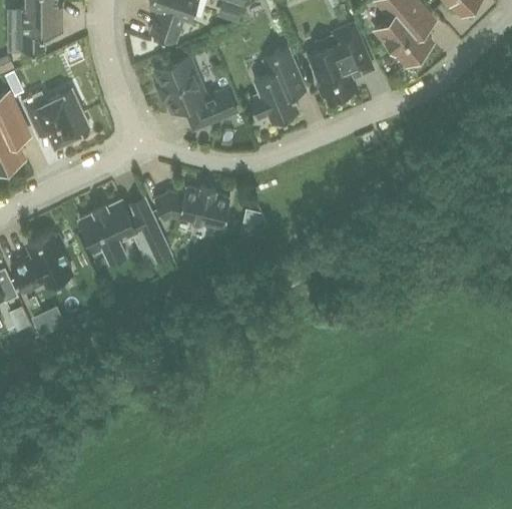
[(64,34),(64,16),(63,8),(58,9),(57,0),(26,0),(26,10),(22,10),(22,32),(17,32),(17,53),(23,53),(46,53),(46,34),(64,34)]
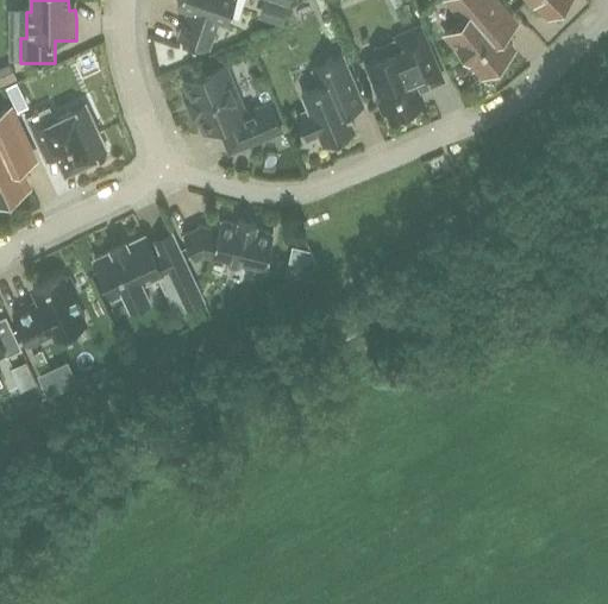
[(177,0),(180,2),(179,5),(192,10),(181,42),(208,51),(219,19),(227,23),(234,0),(177,0)]
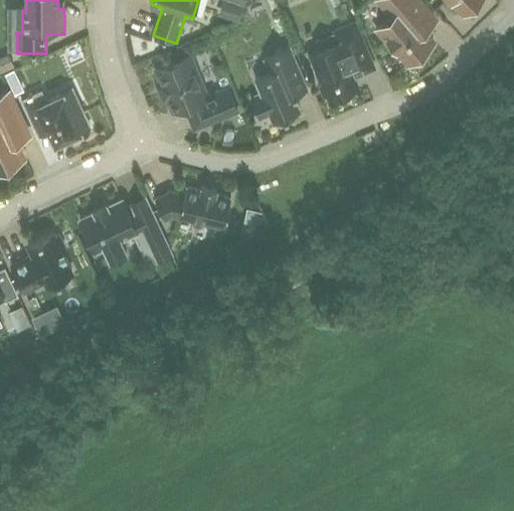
[(224,0),(224,2),(244,9),(247,0),(224,0)]
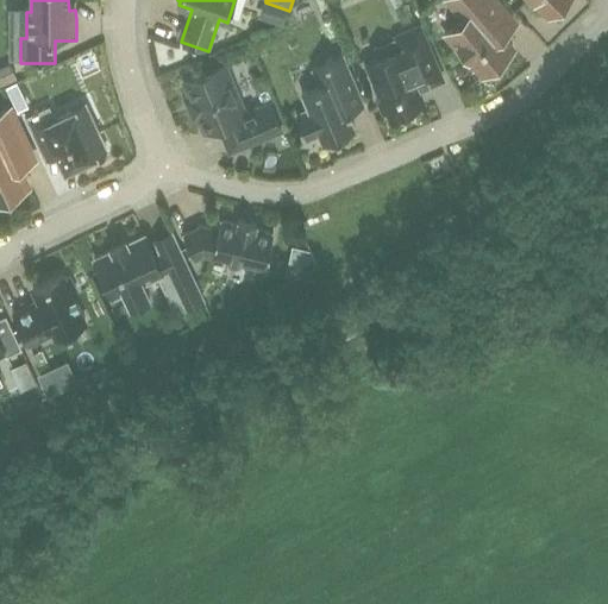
[(518,27),(497,5),(493,0),(451,0),(447,2),(465,23),(446,39),(474,71),(476,69),(483,79),(514,52),(503,39),(518,27)]
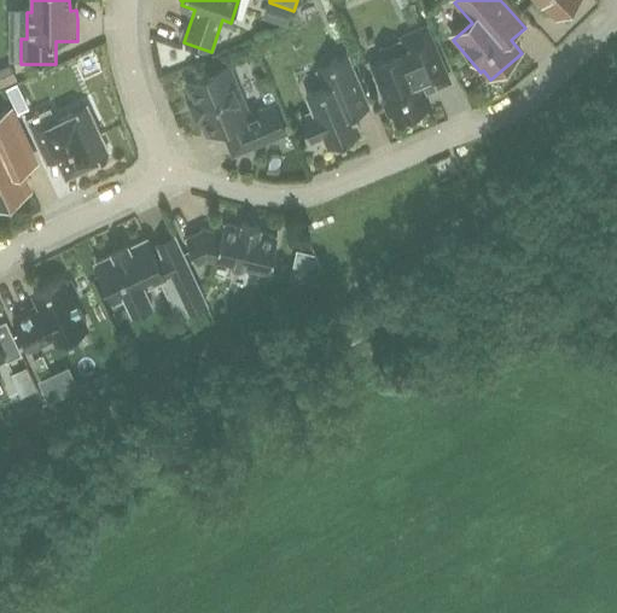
[(536,0),(557,21),(576,0),(536,0)]
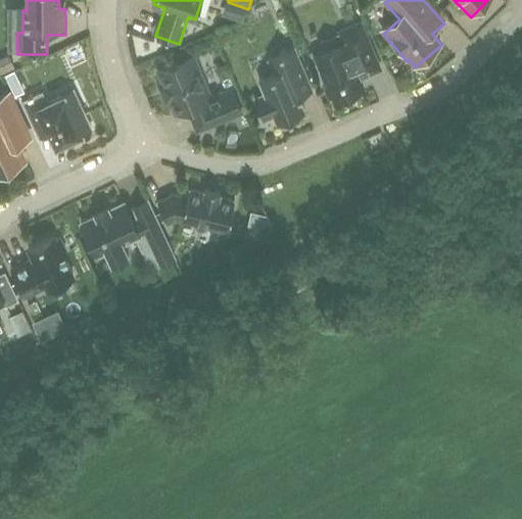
[(248,9),(228,2),(223,15),(244,22),(248,9)]
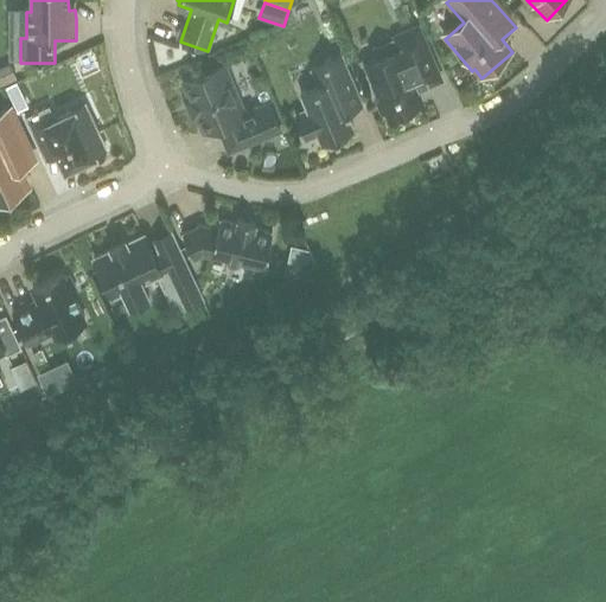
[(422,104),(418,94),(442,84),(419,30),(395,40),(401,52),(367,68),(381,100),(377,101),(383,115),(387,114),(389,119),(422,104)]
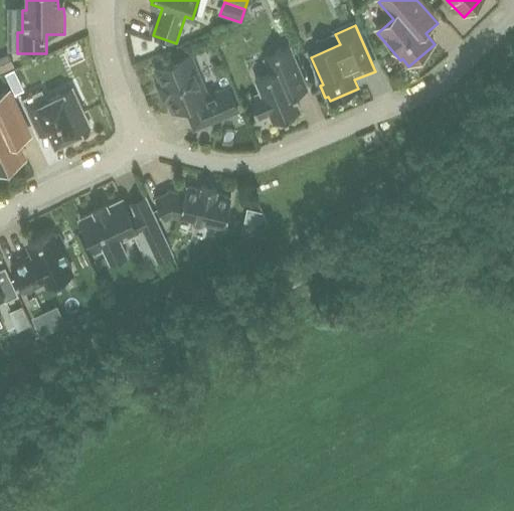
[(265,60),(271,75),(255,81),(262,96),(250,100),(260,122),(271,117),(274,125),(301,113),(295,98),(308,93),(290,49),(265,60)]
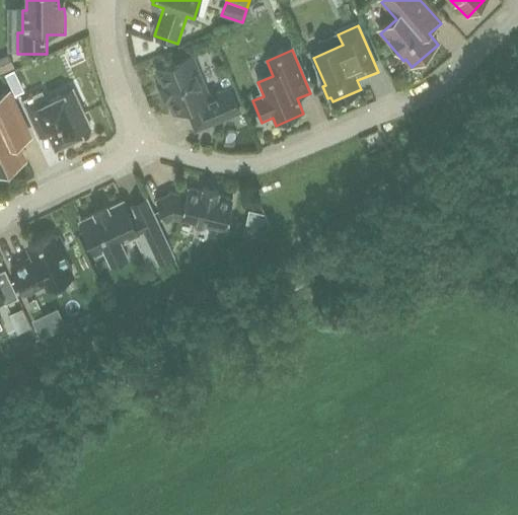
[(0,78),(18,69),(12,57),(0,63),(0,78)]
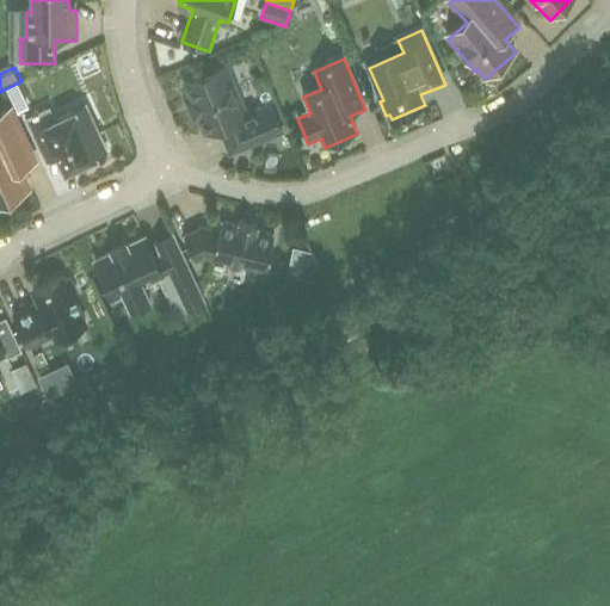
[(234,154),(256,146),(283,134),(272,109),(246,119),(226,69),(185,86),(207,136),(225,129),(234,154)]
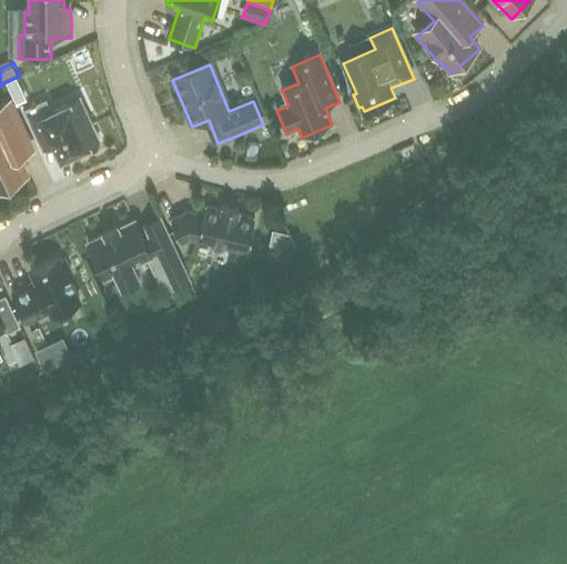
[(42,152),(54,147),(61,161),(100,143),(80,101),(52,114),(47,102),(24,113),(42,152)]
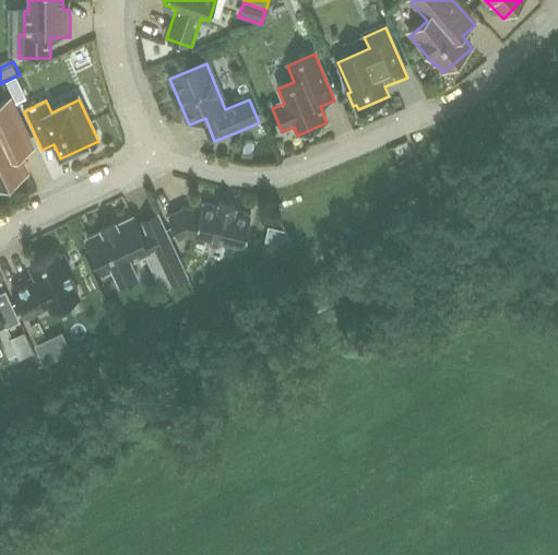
[(33,150),(24,133),(10,103),(0,107),(0,187),(26,175),(19,156),(33,150)]
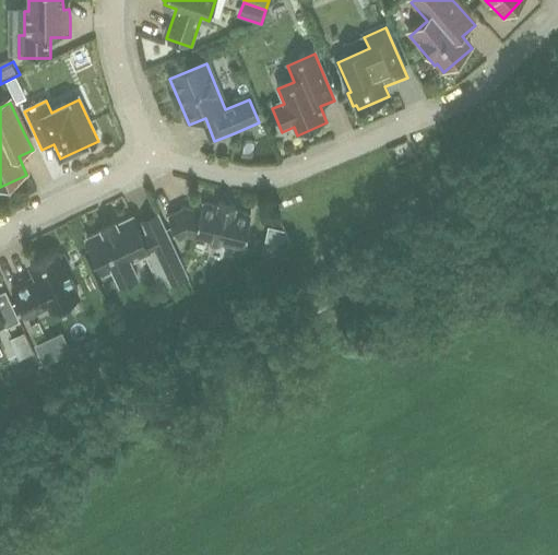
[(168,217),(179,241),(188,237),(244,250),(251,216),(236,213),(236,209),(220,204),(218,209),(202,205),(200,213),(186,210),(168,217)]
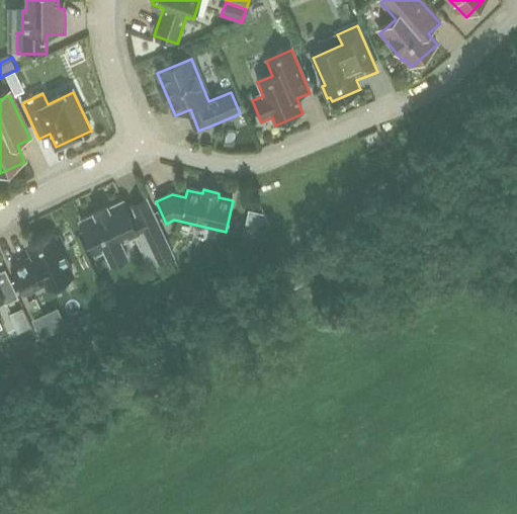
[(139,223),(134,225),(123,203),(109,210),(107,207),(95,213),(96,217),(81,223),(89,241),(87,242),(92,254),(95,253),(96,256),(105,251),(111,265),(127,257),(121,244),(135,238),(147,262),(156,258),(159,265),(174,258),(147,201),(133,208),(139,223)]
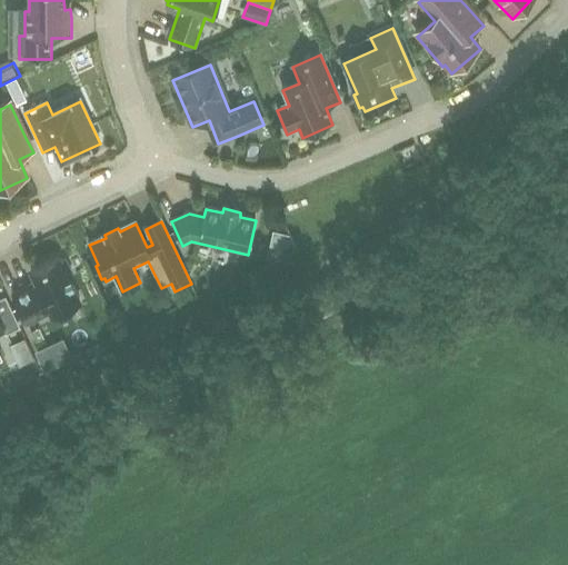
[(60,260),(31,273),(38,287),(31,290),(30,288),(12,297),(27,326),(51,315),(52,318),(81,305),(69,279),(72,278),(65,263),(61,264),(60,260)]
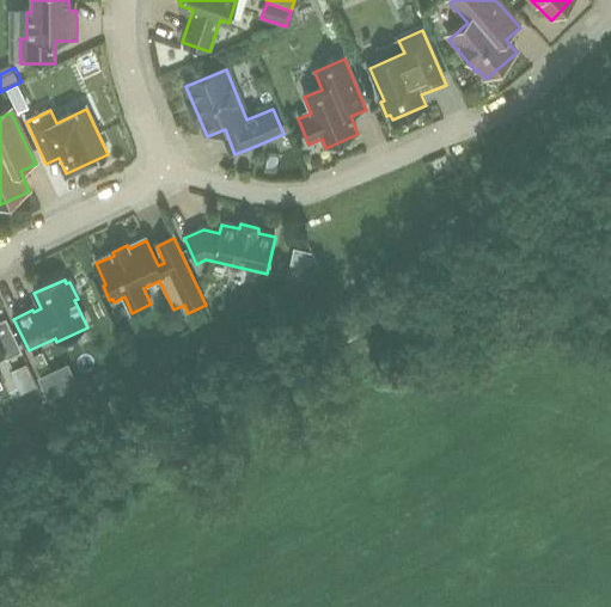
[(0,359),(5,357),(7,363),(23,355),(7,322),(5,323),(6,325),(0,326),(0,359)]
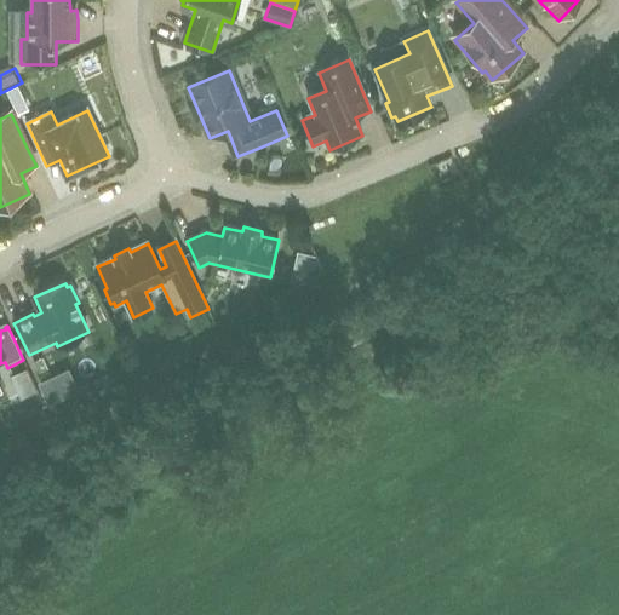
[(69,373),(40,385),(49,406),(79,394),(69,373)]
